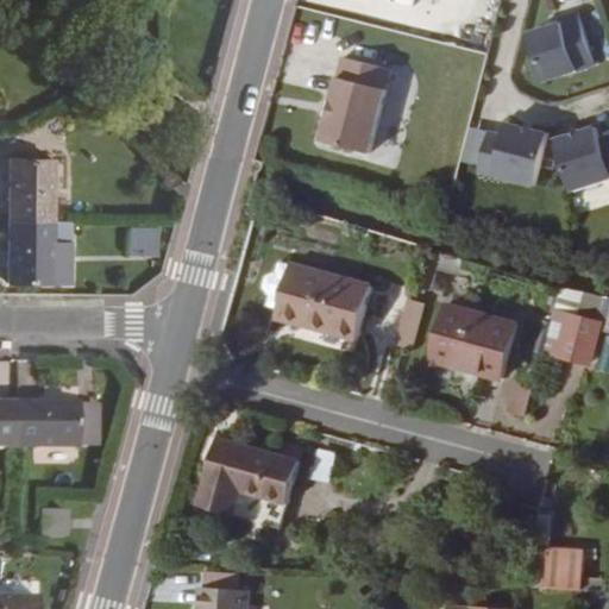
[(548,87),(596,71),(577,18),(531,35),(548,87)]
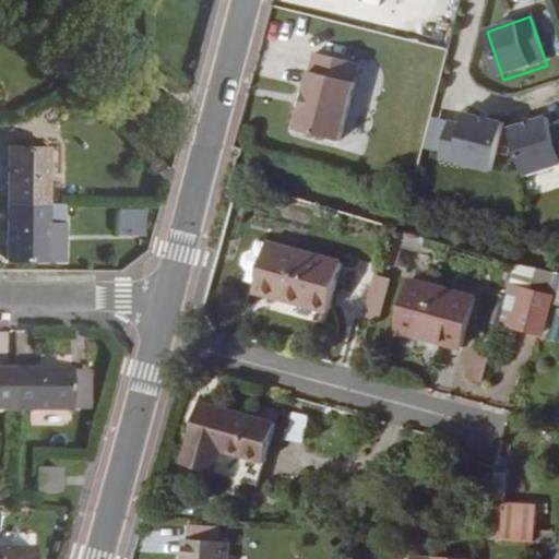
[(293,130),(340,142),(356,81),(309,68),(293,130)]
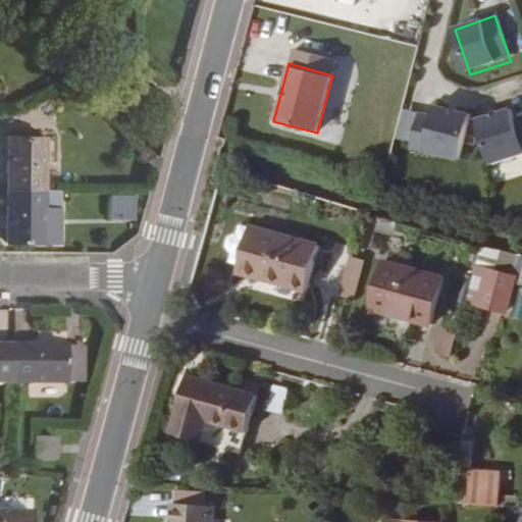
[(410,148),(461,159),(471,110),(421,99),(410,148)]
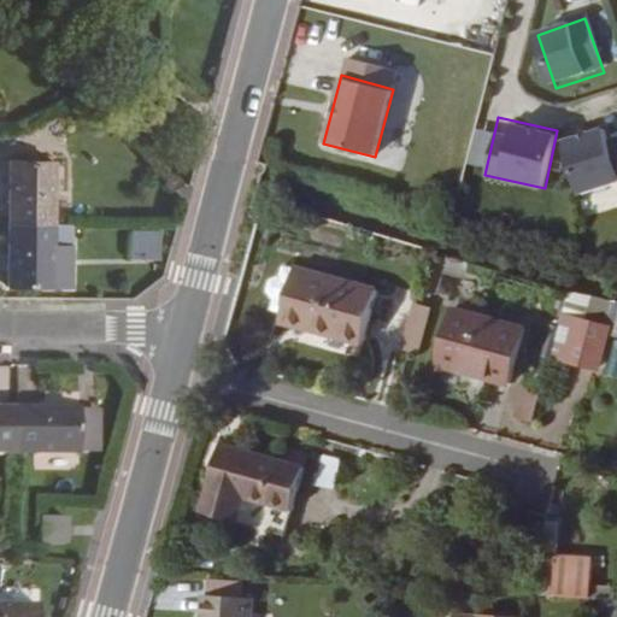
[(616,119),(563,136),(581,193),(616,181),(616,119)]
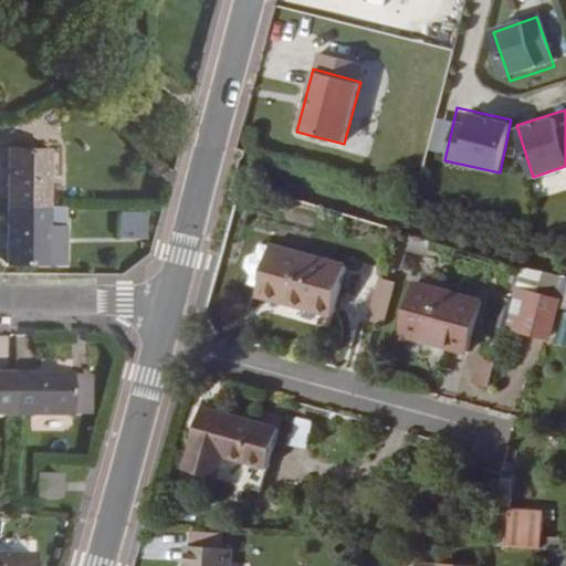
[(49,205),(50,148),(7,147),(6,203),(49,205)]
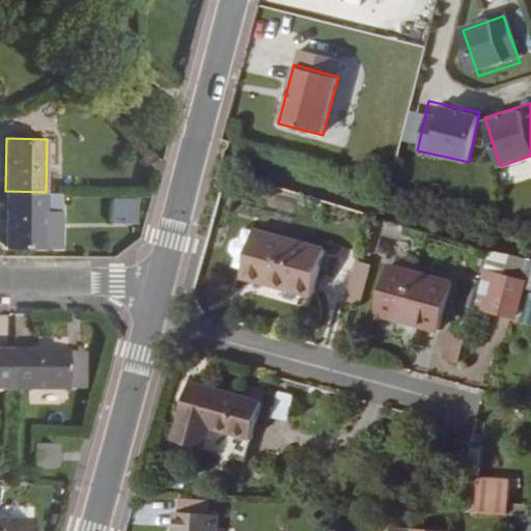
[(46,247),(46,211),(46,192),(5,191),(5,247),(46,247)]
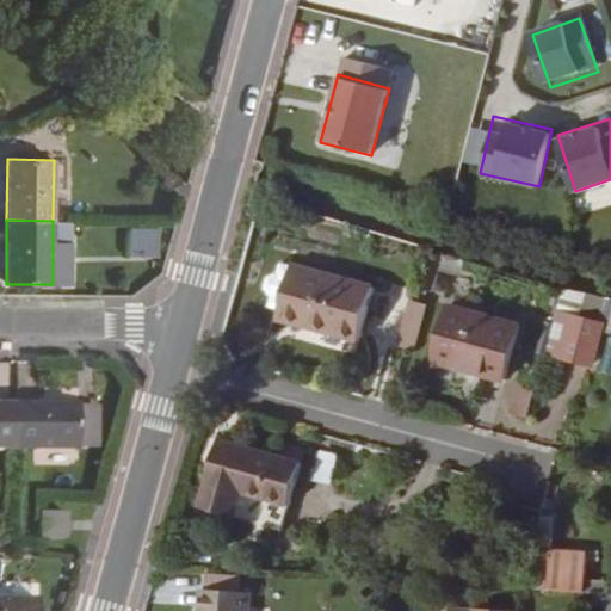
[(155,257),(159,228),(128,228),(129,257),(155,257)]
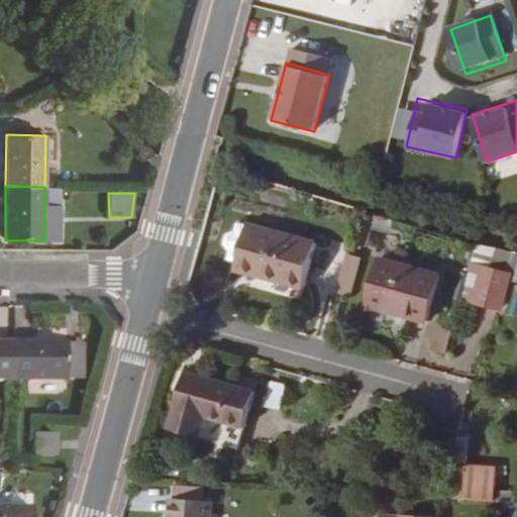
[(61,240),(61,205),(44,205),(44,240),(61,240)]
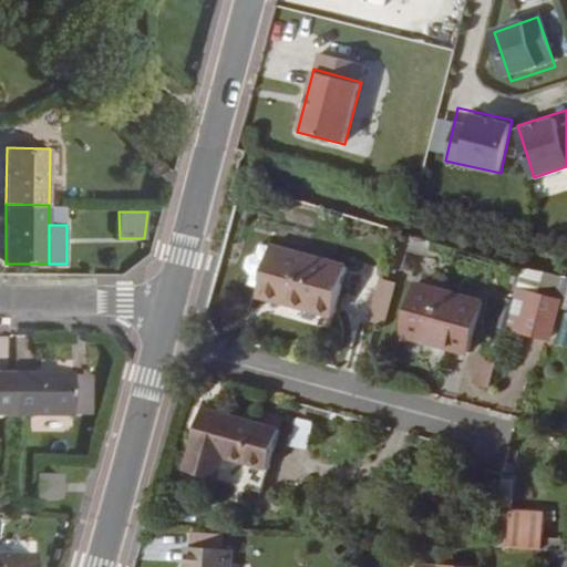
[(259,288),(271,246),(259,243),(257,253),(248,256),(245,267),(251,275),(248,285),(259,288)]
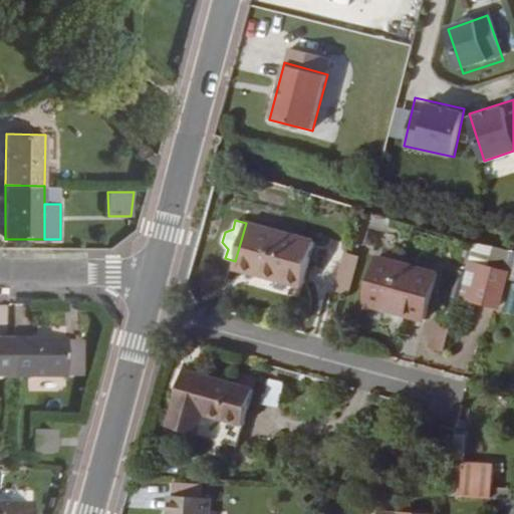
[(301,286),(314,241),(246,222),(246,223),(235,261),(233,268),(301,286)]
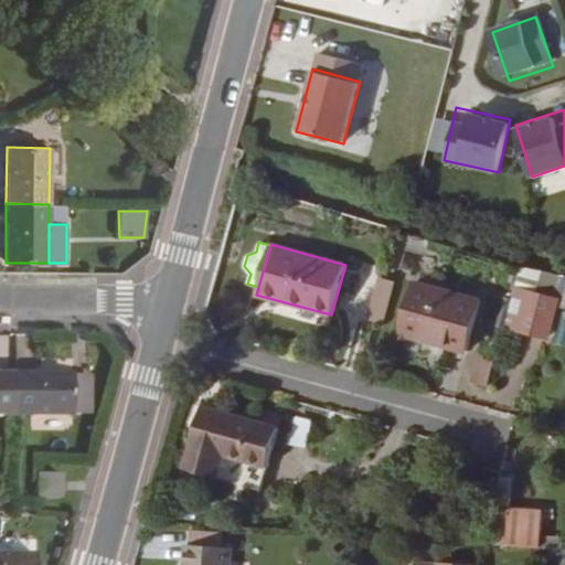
[(547,336),(563,278),(521,268),(504,324),(547,336)]
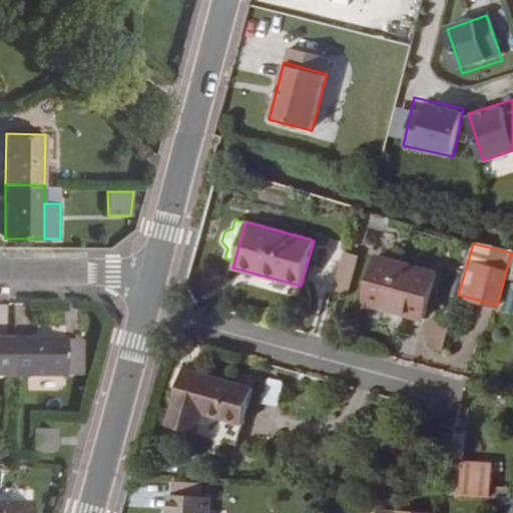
[(339,292),(350,252),(343,249),(331,290),(339,292)]
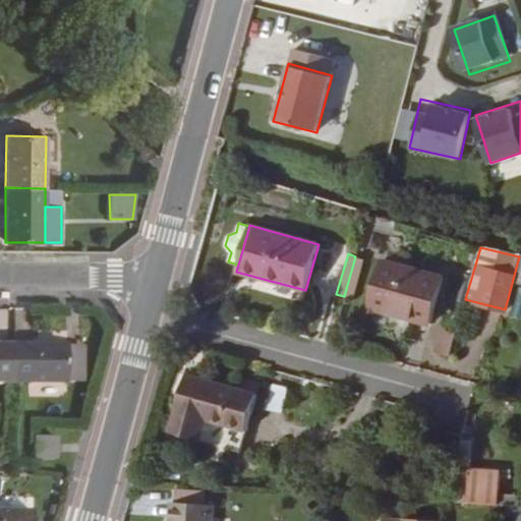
[(353,299),(364,258),(355,256),(344,296),(353,299)]
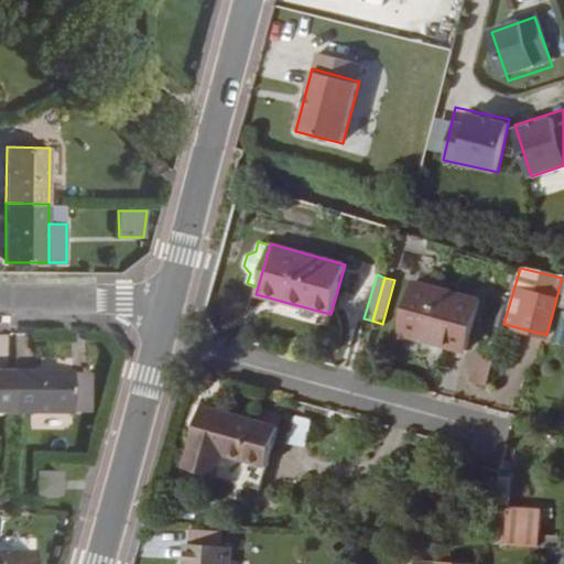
[(468,351),(481,300),(415,281),(401,334),(468,351)]
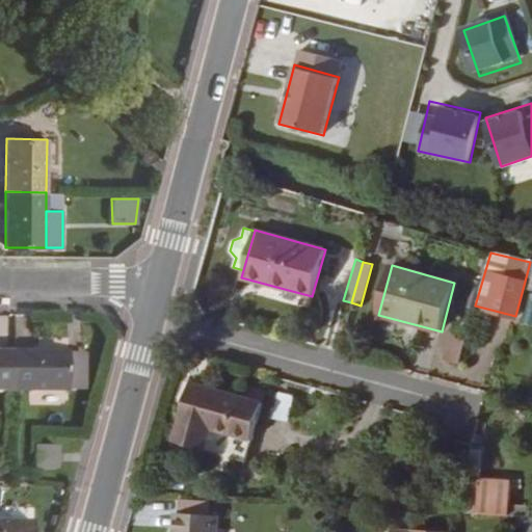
[(458,362),(464,340),(451,337),(445,357),(458,362)]
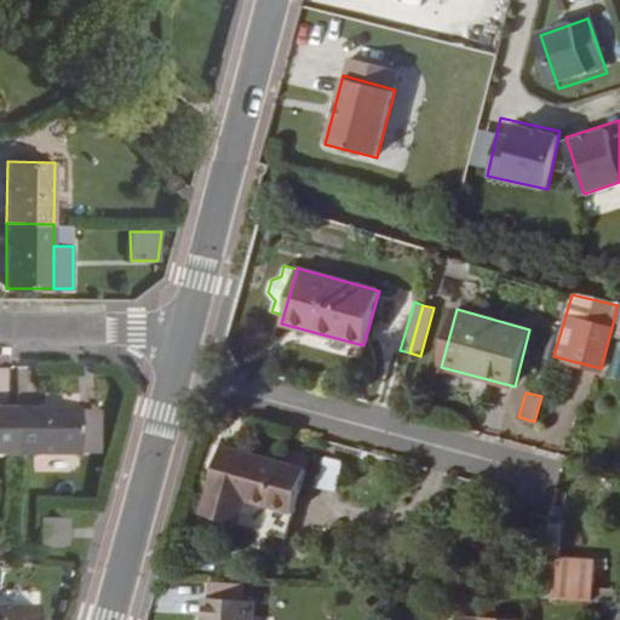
[(0,454),(15,455),(15,408),(0,407),(0,454)]
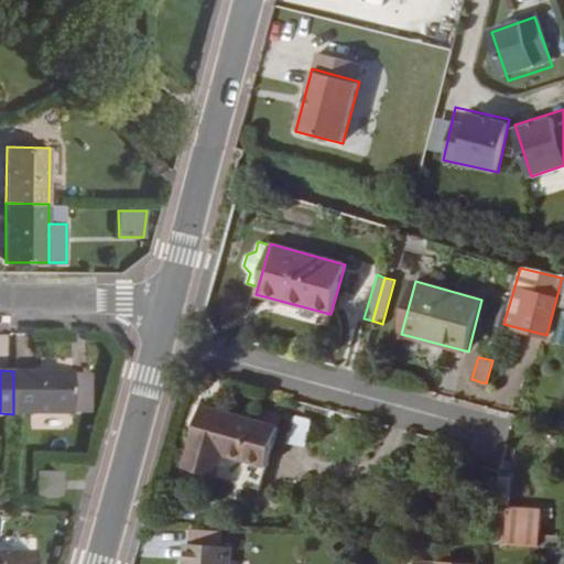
[(72,414),(72,372),(13,371),(13,414),(72,414)]
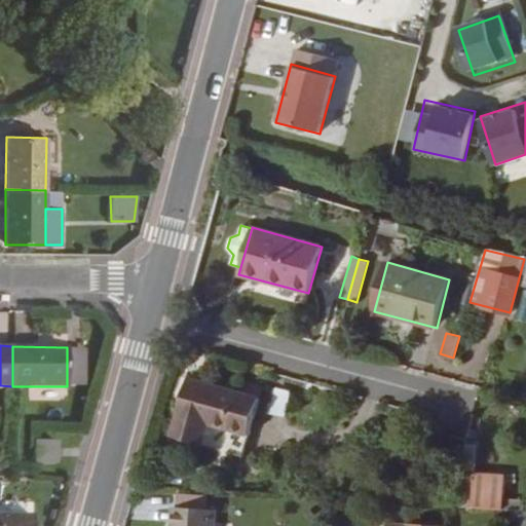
[(249,436),(260,397),(189,377),(172,436),(205,445),(211,424),(249,436)]
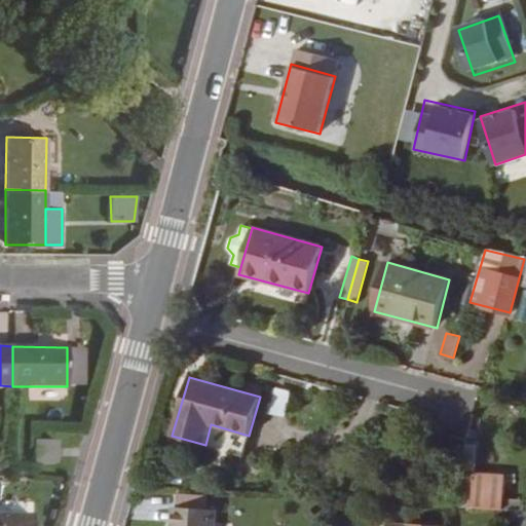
[(277,387),(274,414),(290,416),(294,389),(277,387)]
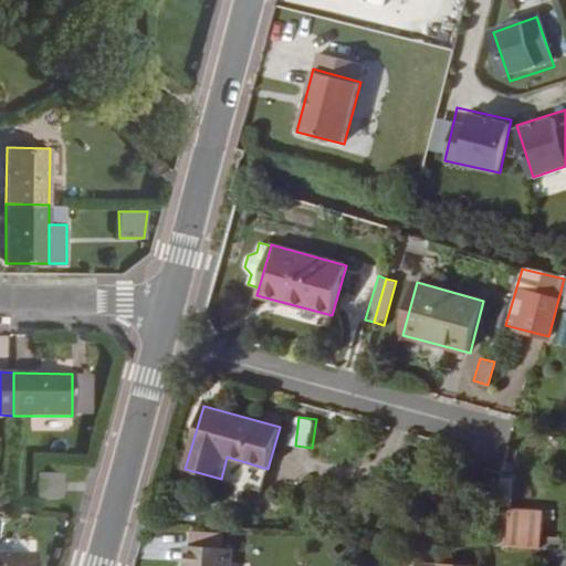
[(63,499),(63,473),(35,473),(37,498),(63,499)]
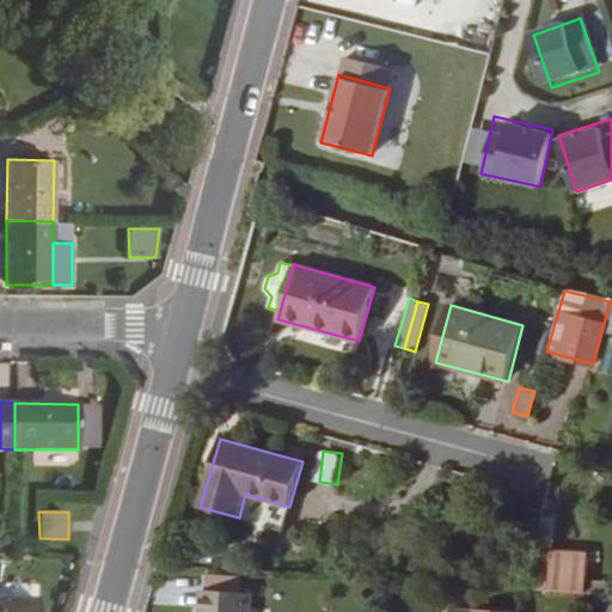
[(586,580),(588,551),(551,549),(550,576),(549,589),(586,593),(586,580)]
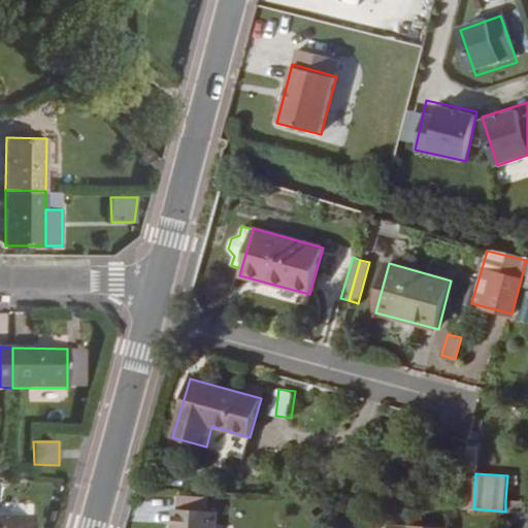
[(473,508),(474,497),(461,497),(460,508),(473,508)]
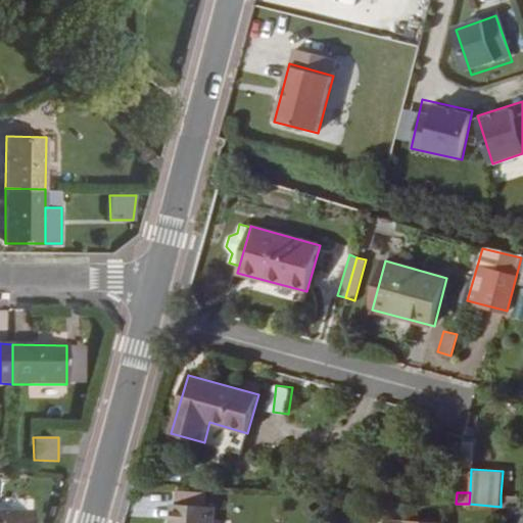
[(520,508),(521,496),(501,495),(501,507),(520,508)]
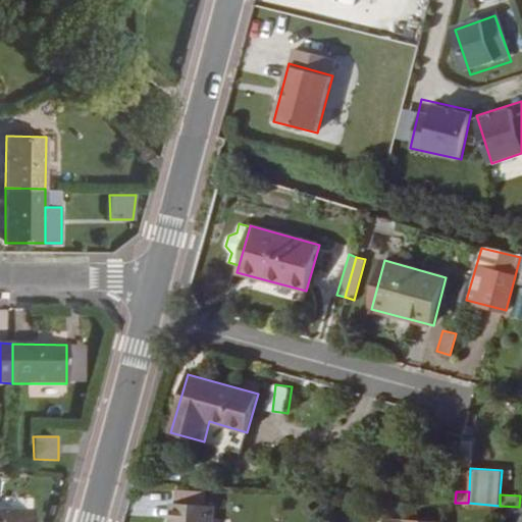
[(212,521),(213,506),(171,503),(169,521),(212,521)]
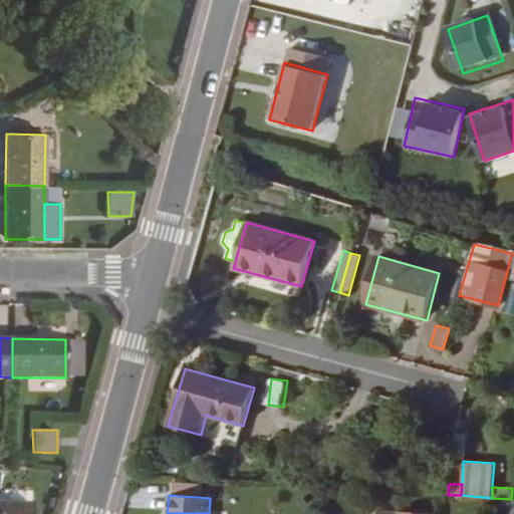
[(508,508),(508,499),(482,498),(482,507),(508,508)]
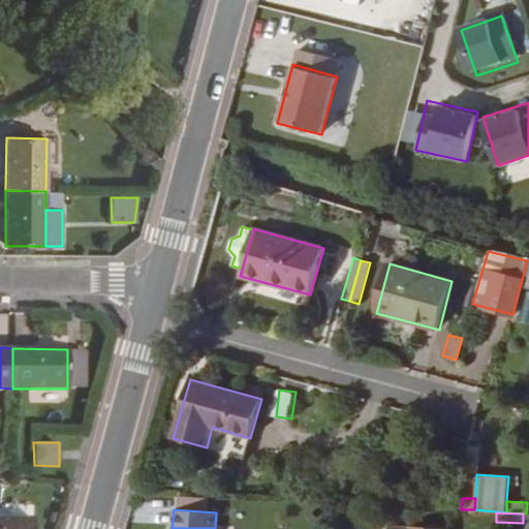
[(0,528),(31,528),(32,517),(0,517),(0,528)]
